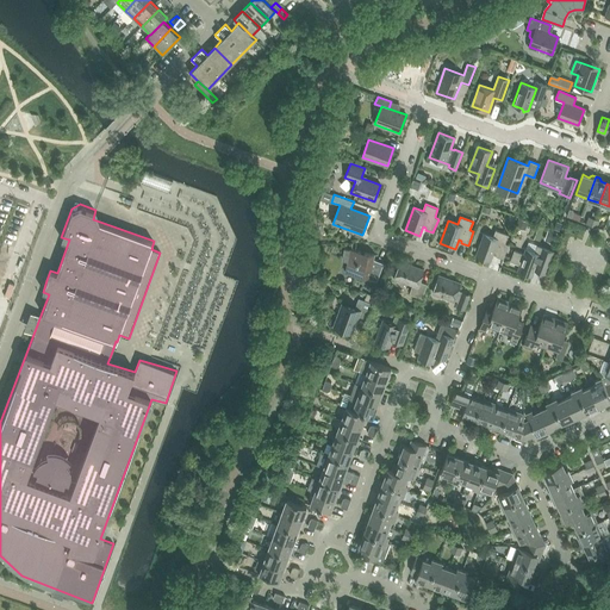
[(493,237),(484,234),(475,256),(491,262),(493,253),(496,254),(497,256),(503,259),(509,244),(505,243),(509,235),(496,230),(493,237)]
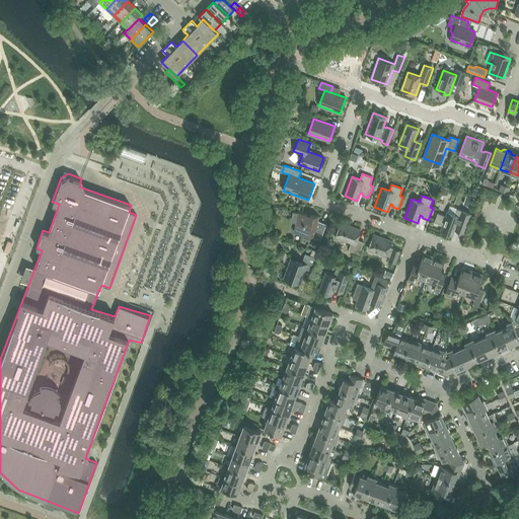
[(434,222),(442,225),(440,231),(453,235),(455,228),(457,229),(458,231),(463,233),(471,214),(457,209),(455,215),(447,212),(446,216),(438,213),(434,222)]
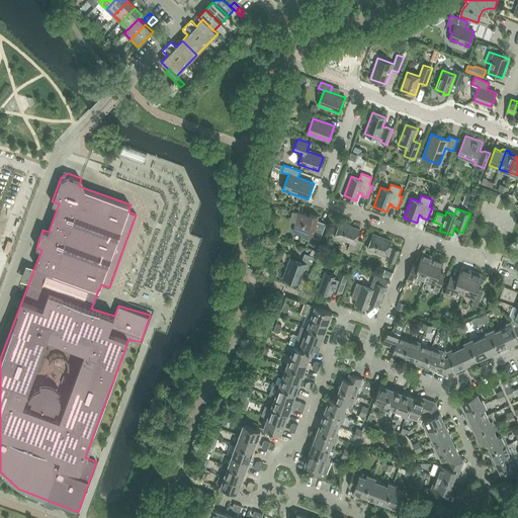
[(317,221),(318,217),(294,211),(294,212),(297,213),(293,231),(314,235),(314,238),(320,239),(326,224),(317,221)]
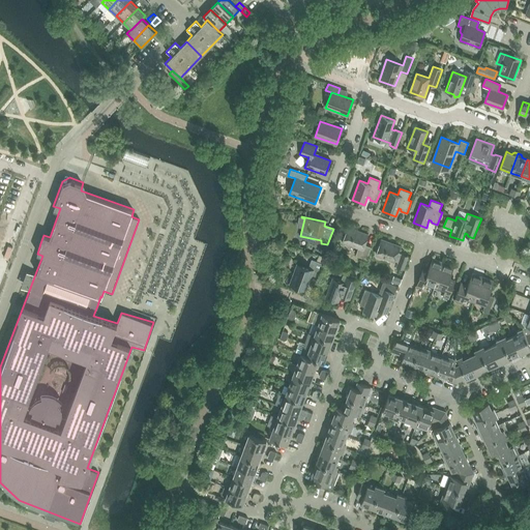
[(355,256),(366,260),(372,247),(364,244),(367,235),(348,227),(343,242),(358,247),(355,256)]
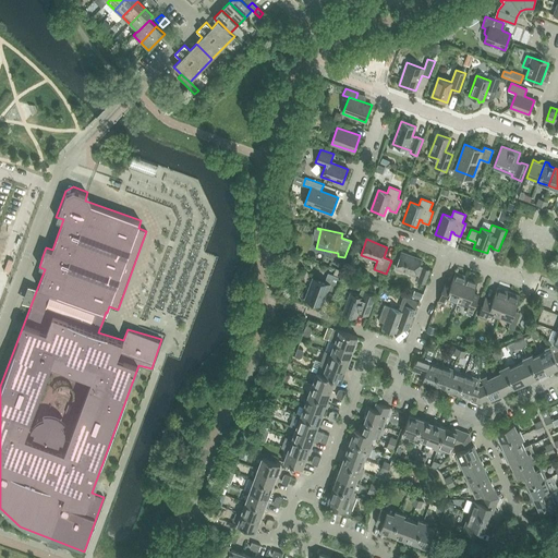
[(401,253),(396,268),(415,275),(420,276),(417,280),(425,283),(429,270),(423,267),(419,266),(421,259),(401,253)]
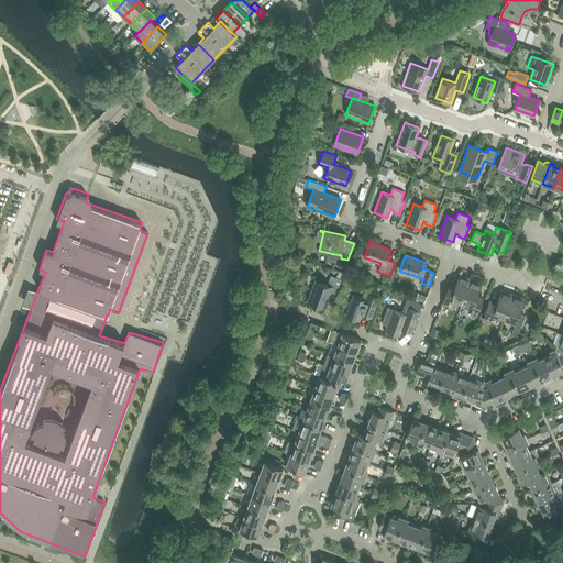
[(331,275),(328,285),(315,280),(315,282),(316,282),(309,301),(308,300),(307,301),(326,308),(326,307),(324,307),(330,291),(338,295),(342,279),(331,275)]
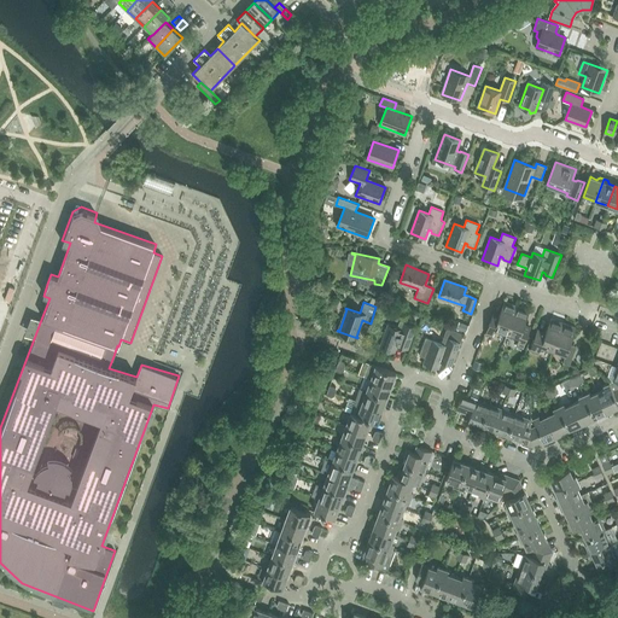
[(494,331),(506,336),(517,307),(505,302),(497,321),(490,319),(485,334),(491,337),(494,331)]
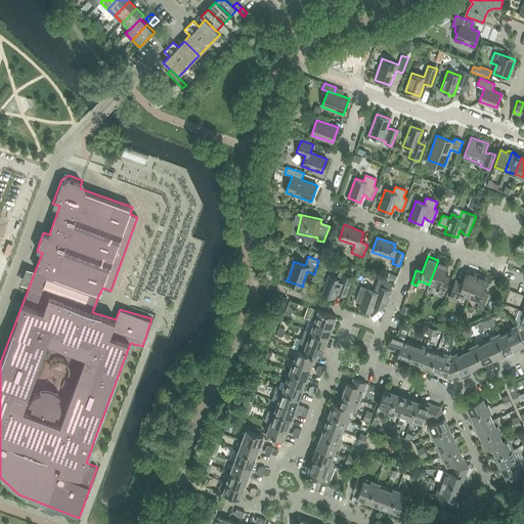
[(438,260),(429,285),(439,288),(438,293),(443,295),(448,282),(442,280),(448,263),(438,260)]
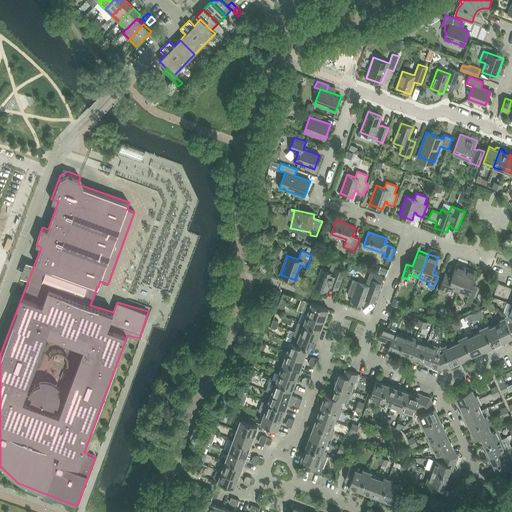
[(315,285),(328,290),(330,284),(339,287),(346,268),(332,263),(330,269),(322,266),(315,285)]
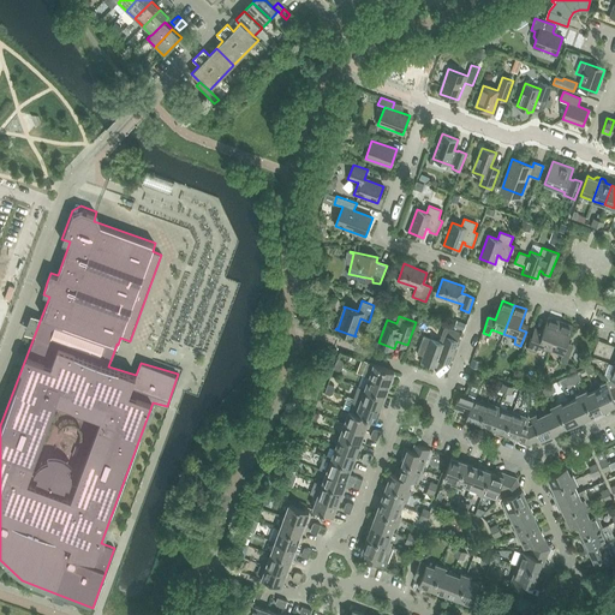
[(532,334),(527,348),(536,352),(538,346),(550,351),(561,322),(548,317),(541,336),(532,334)]
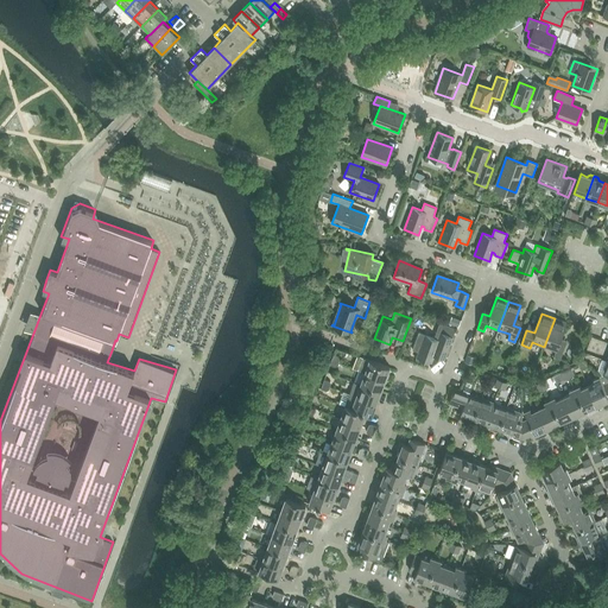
[(567,323),(555,318),(544,347),(556,352),(553,358),(561,360),(565,344),(559,342),(567,323)]
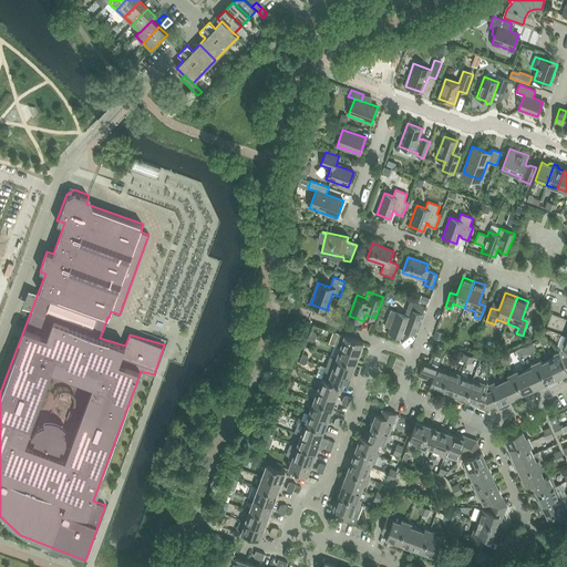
[(409,307),(405,313),(398,310),(390,330),(403,336),(405,329),(415,333),(423,312),(409,307)]
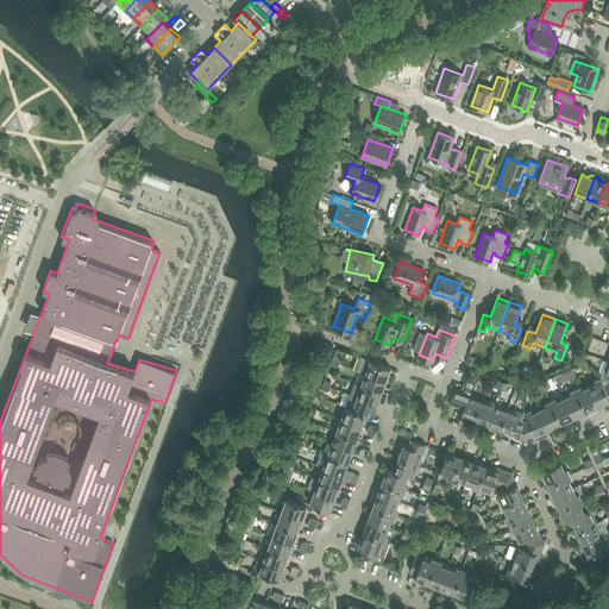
[(390,368),(371,360),(370,360),(364,358),(359,371),(366,374),(385,380),(390,368)]
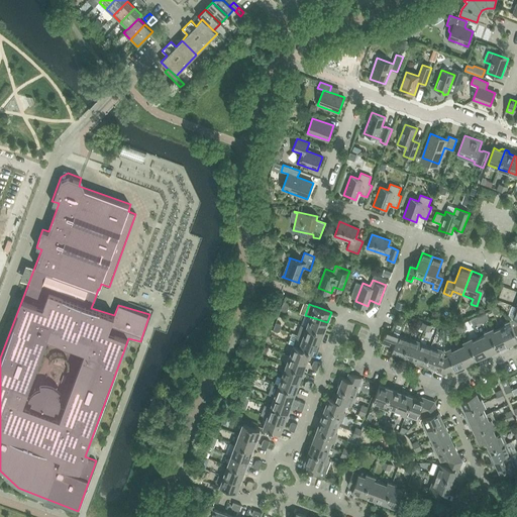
[(311,317),(307,327),(323,333),(327,322),(311,317)]
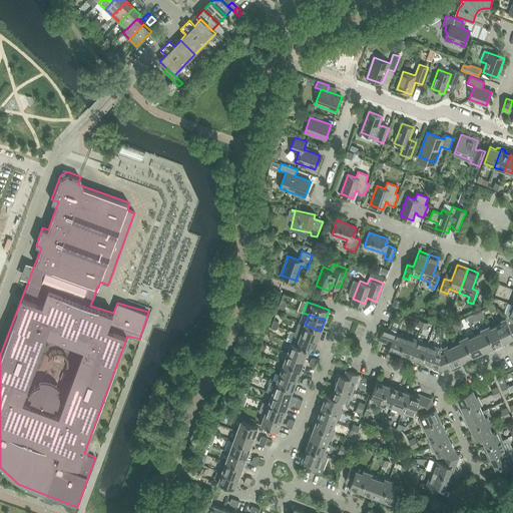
[(502,323),(496,326),(504,344),(507,343),(507,341),(507,340),(512,337),(512,323),(509,325),(506,319),(501,321),(502,323)]
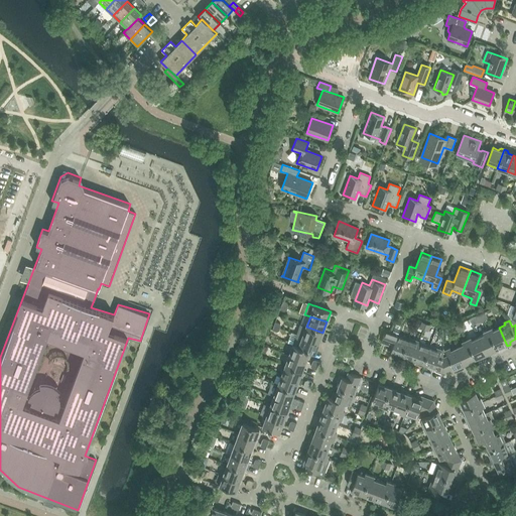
[(297,335),(302,337),(319,343),(323,333),(306,327),(300,325),(297,335)]
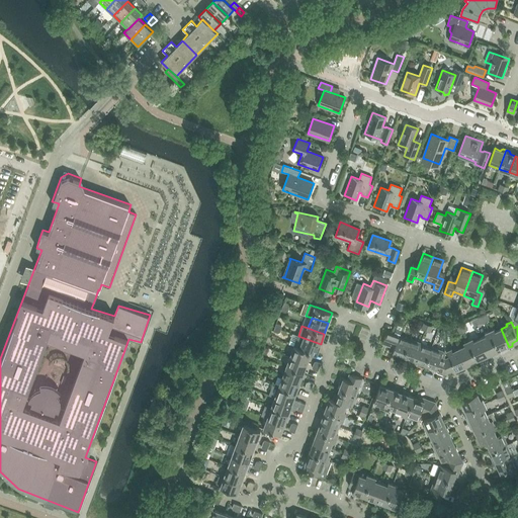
[(494,330),(490,332),(498,350),(505,347),(507,348),(509,347),(501,329),(495,332),(494,330)]
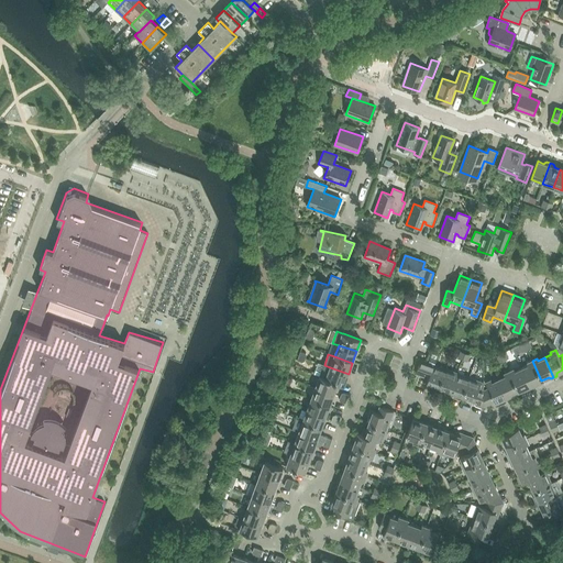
[(416,373),(422,375),(428,362),(421,360),(416,373)]
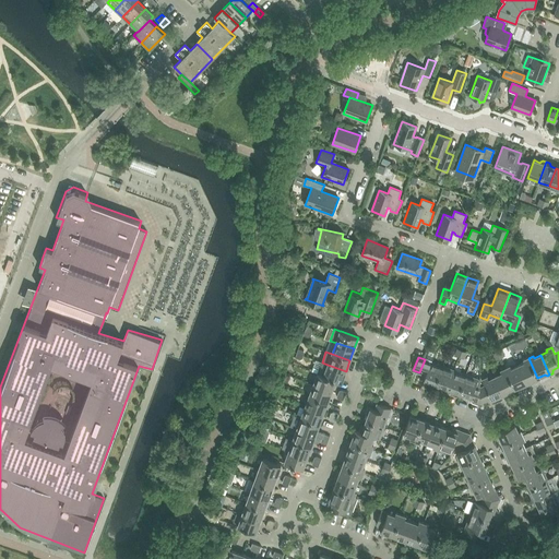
[(524,363),(518,366),(526,385),(530,384),(531,382),(530,381),(537,378),(528,358),(523,360),(524,363)]
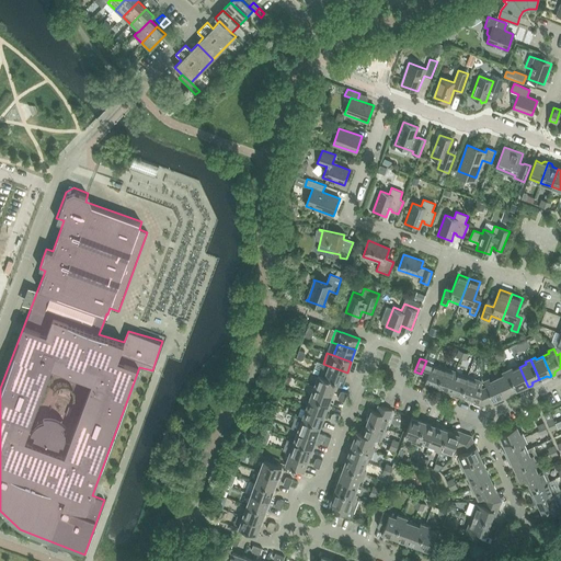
[(430,382),(437,386),(444,367),(426,361),(421,374),(427,376),(424,384),(427,385),(430,384),(430,382)]
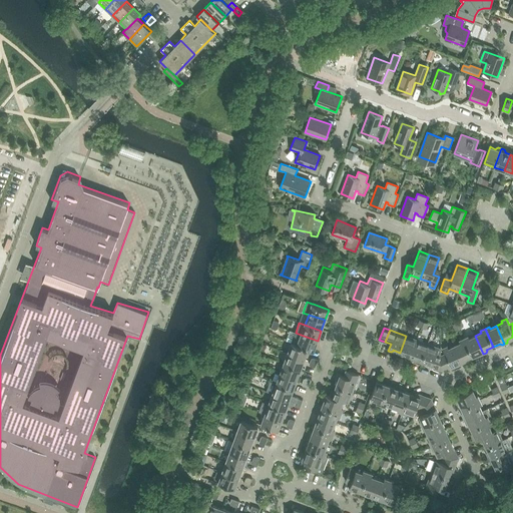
[(292,343),(297,345),(308,349),(314,351),(318,341),(301,335),(296,333),(292,343)]
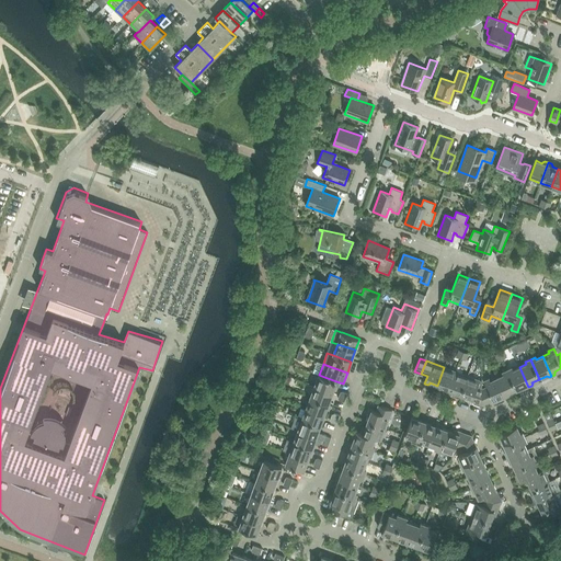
[(446,391),(448,392),(456,371),(444,367),(437,386),(445,388),(445,389),(446,391)]
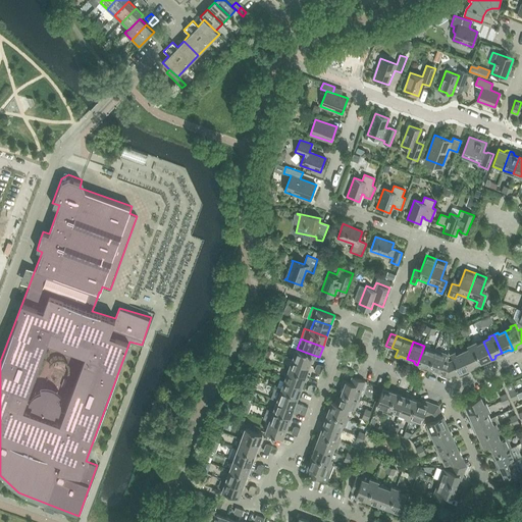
[(476,342),(472,344),(480,362),(487,359),(487,360),(489,361),(491,360),(483,342),(477,344),(476,342)]
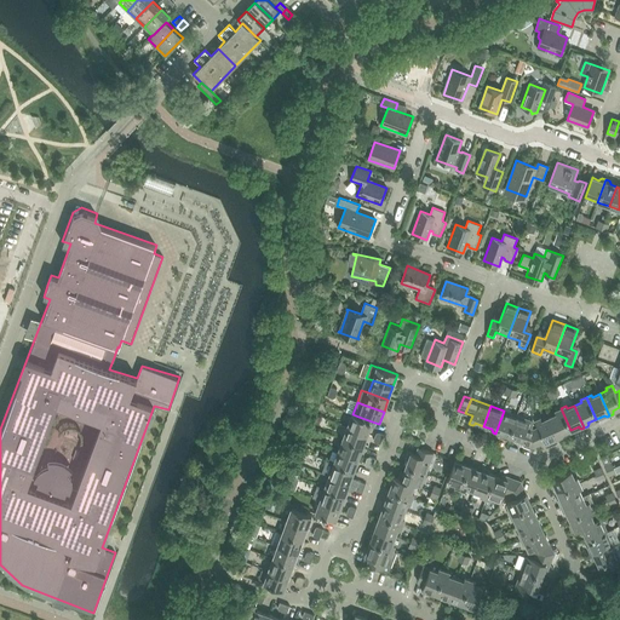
[(556,414),(549,417),(560,438),(562,437),(563,435),(562,435),(570,430),(561,408),(555,411),(556,414)]
